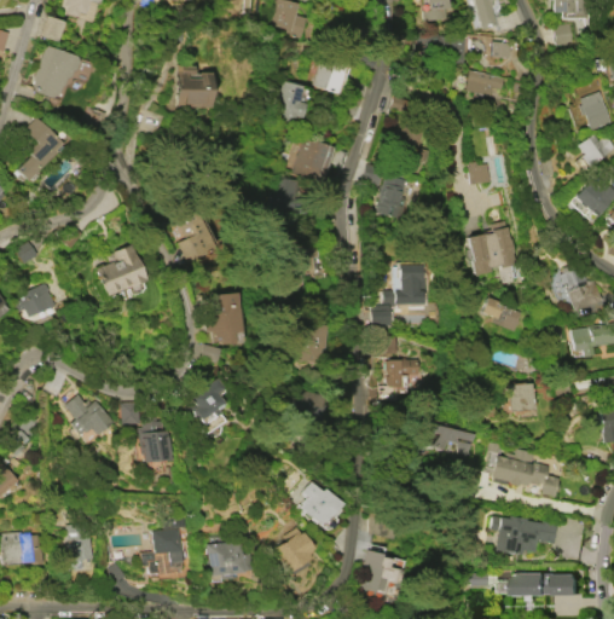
[(100,0),(99,5),(98,4),(92,23),(80,19),(80,17),(69,13),(71,6),(68,5),(69,0),(100,0)]
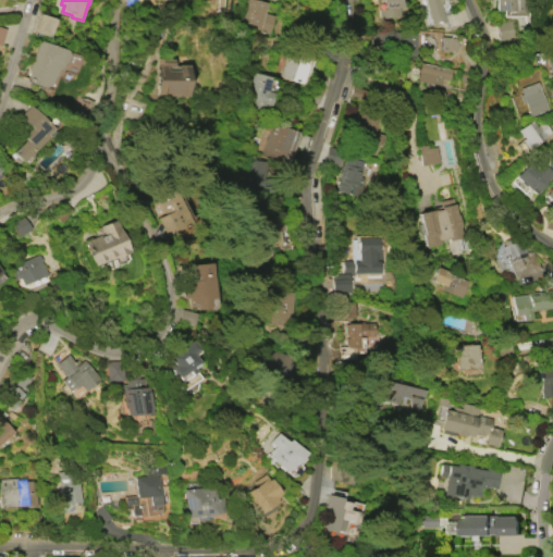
[(245,22),(250,0),(259,0),(271,3),(269,13),(280,16),(274,35),(260,31),(261,27),(245,22)]
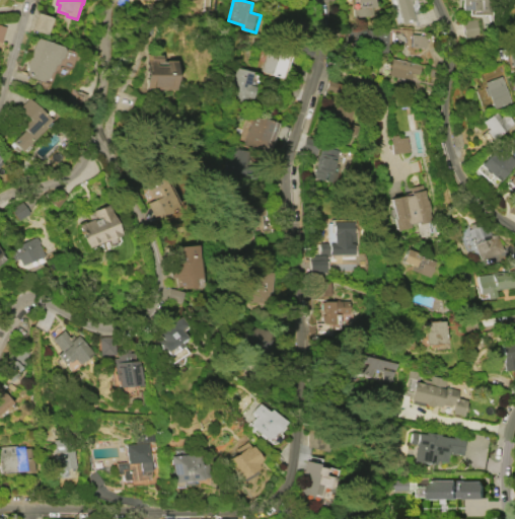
[(363,20),(360,0),(378,0),(380,18),(363,20)]
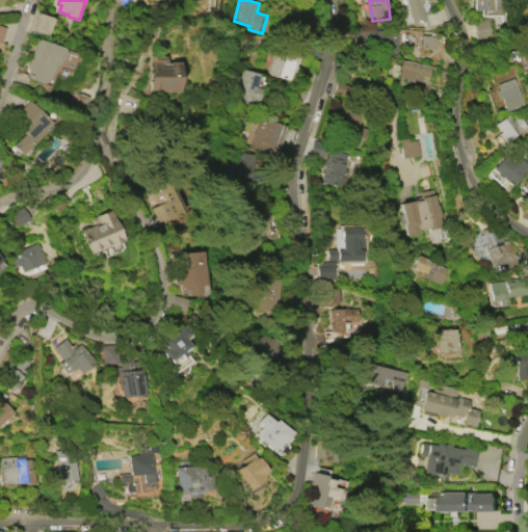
[(415,25),(407,0),(424,0),(425,4),(424,5),(428,21),(415,25)]
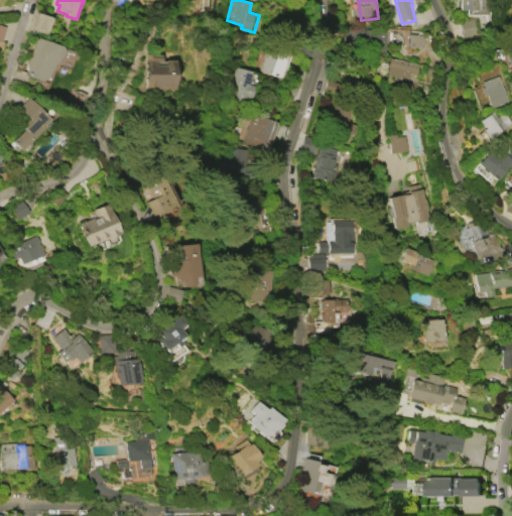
[(463,0),(487,0),(487,10),(463,10),(463,0)]
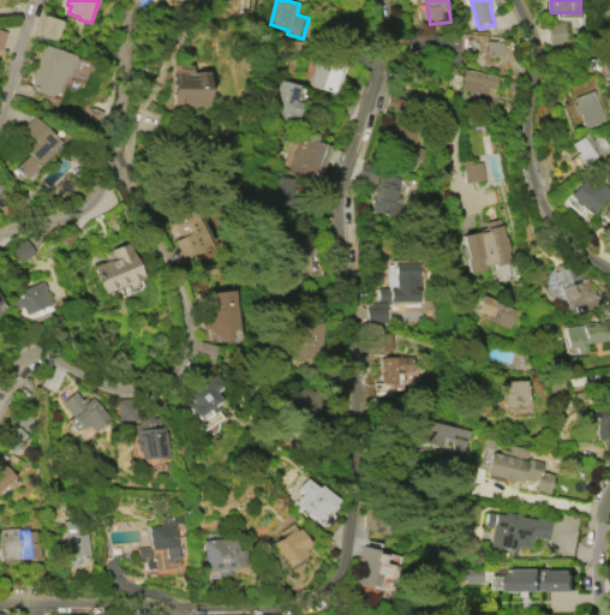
[(40,36),(47,16),(64,22),(57,42),(40,36)]
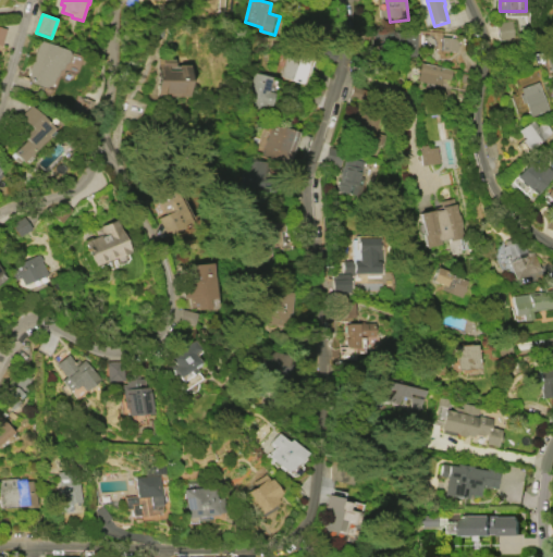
[(517,22),(501,25),(504,40),(520,38),(517,22)]
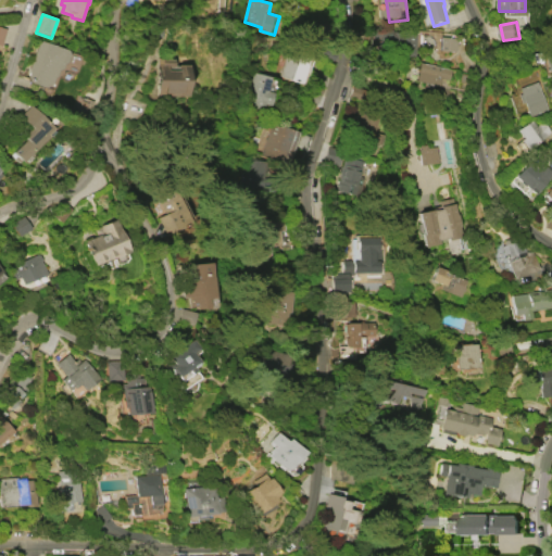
[(0,49),(3,50),(9,29),(0,27),(0,49)]
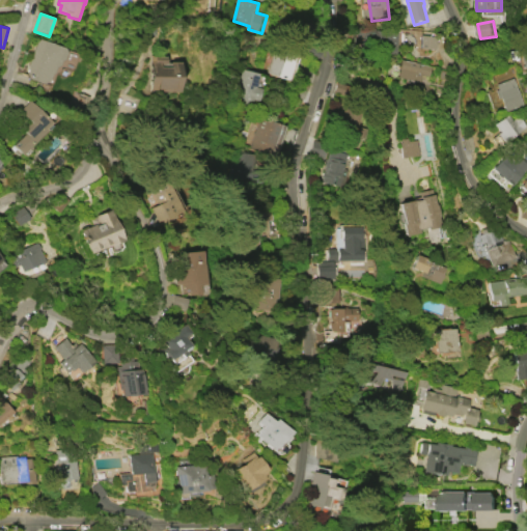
[(361,27),(403,31),(399,54),(388,52),(388,48),(359,45),(361,27)]
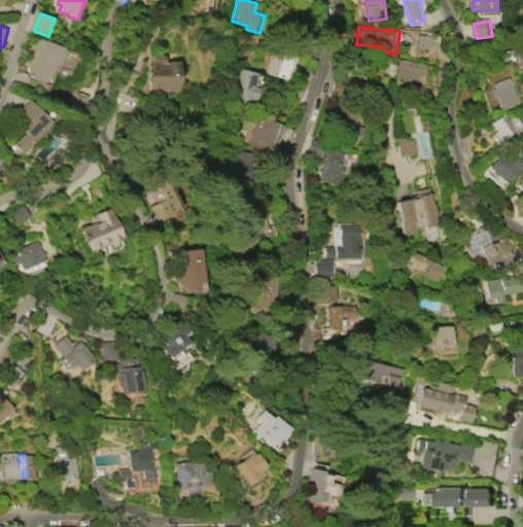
[(422,35),(438,37),(437,49),(421,47),(422,35)]
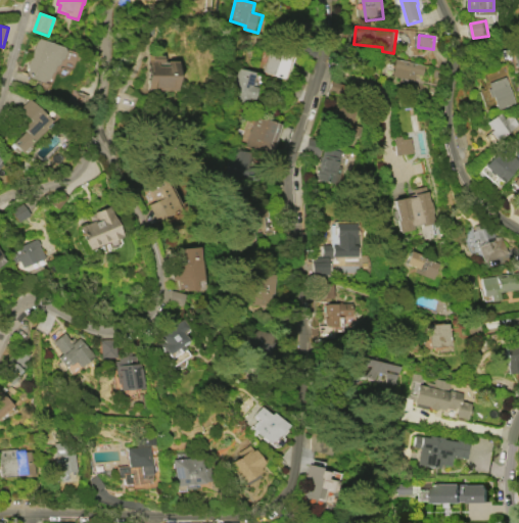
[(64,59),(61,60),(60,64),(56,66),(54,72),(53,73),(50,80),(45,83),(28,76),(31,67),(30,66),(33,58),(35,57),(34,55),(40,40),(42,39),(66,47),(67,51),(64,59)]
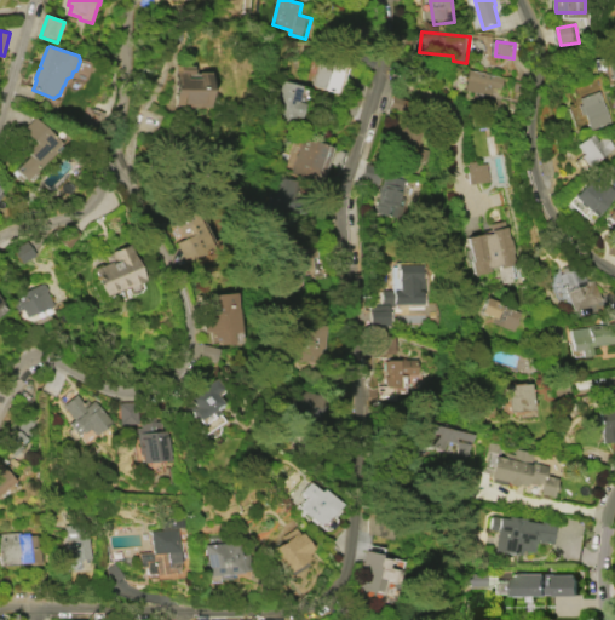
[(327,53),(355,64),(343,95),(316,84),(327,53)]
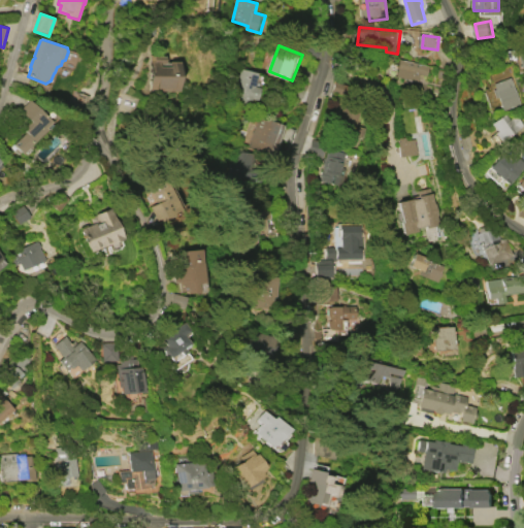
[(181,92),(152,91),(153,56),(168,57),(168,64),(163,63),(163,67),(172,68),(172,62),(181,63),(181,92)]
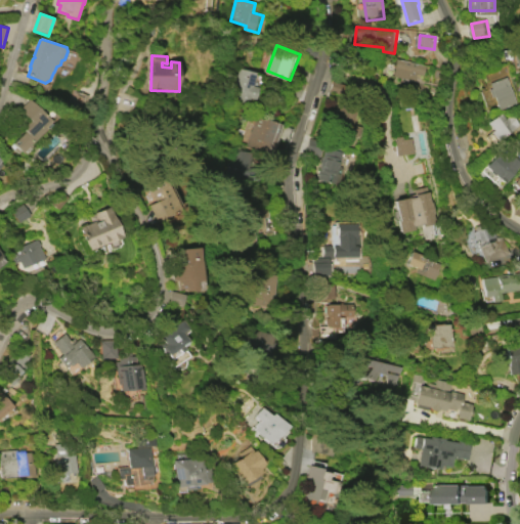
[(417,81),(395,77),(398,59),(426,64),(423,75),(418,74),(417,81)]
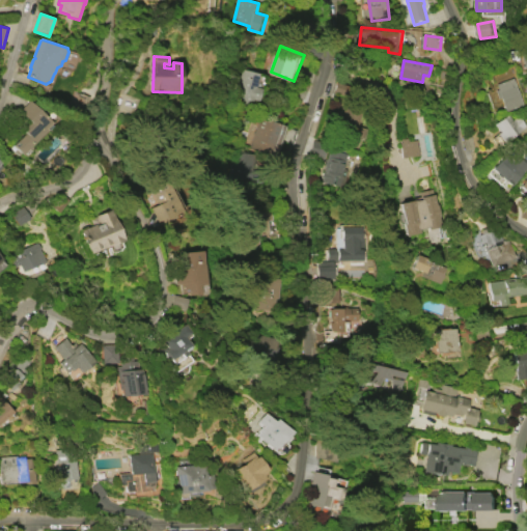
[(239,91),(244,68),(261,74),(258,87),(264,89),(260,101),(255,100),(253,106),(242,103),(244,92),(239,91)]
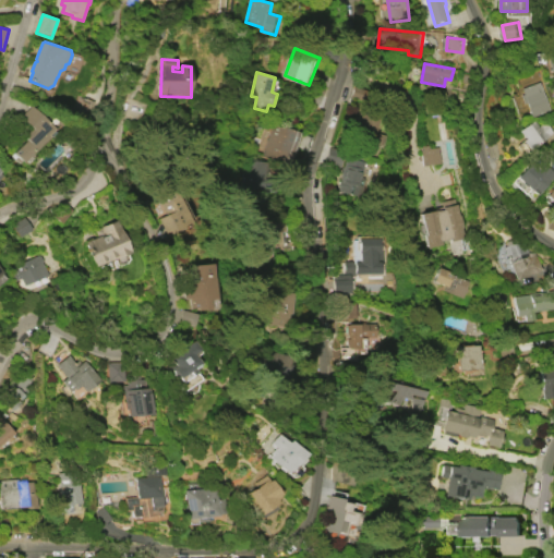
[(522,88),(542,82),(552,110),(532,117),(527,102),(525,104),(522,96),(522,95),(525,94),(522,88)]
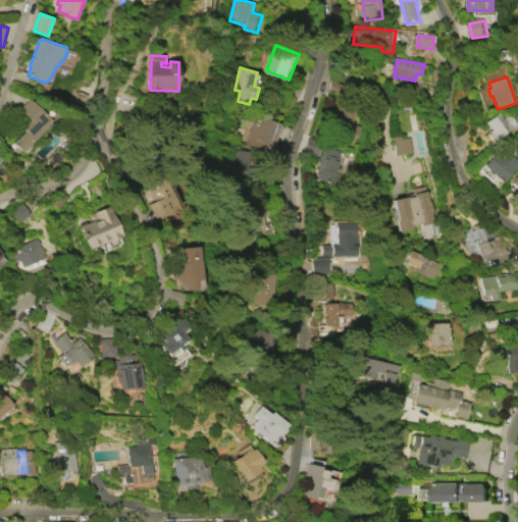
[(47,127),(23,153),(13,144),(27,131),(18,123),(26,115),(20,110),(30,100),(52,120),(46,127),(47,127)]
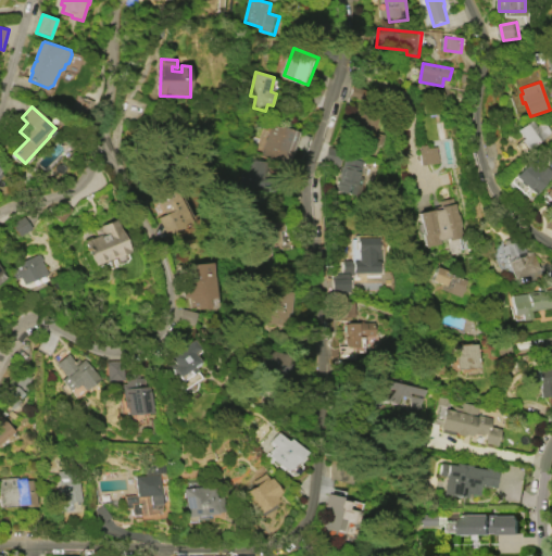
[(381,114),(377,133),(387,135),(385,146),(377,143),(378,141),(369,140),(367,152),(353,149),(361,112),(368,114),(368,111),(381,114)]
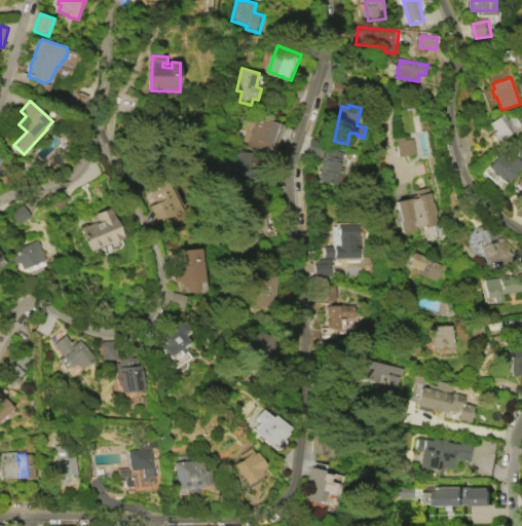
[(521,127),(501,142),(494,133),(496,132),(490,123),(504,114),(509,120),(515,115),(521,123),(521,127)]
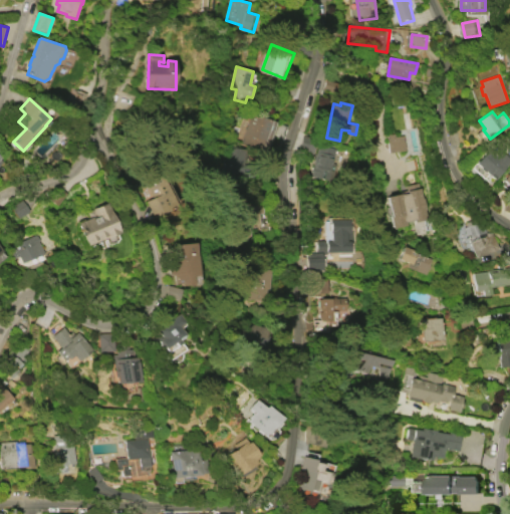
[(280,121),(270,153),(245,145),(256,113),(280,121)]
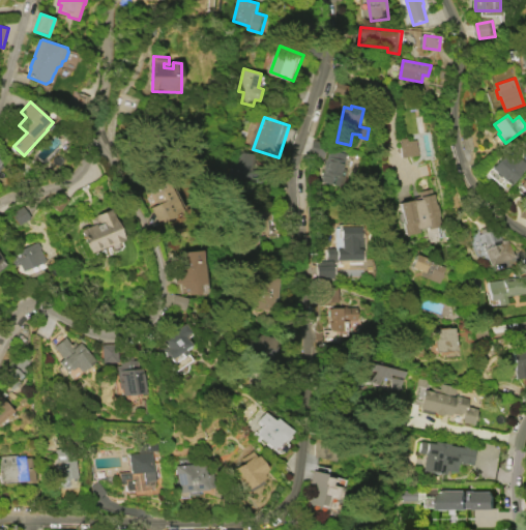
[(404,158),(420,155),(417,138),(401,140),(404,158)]
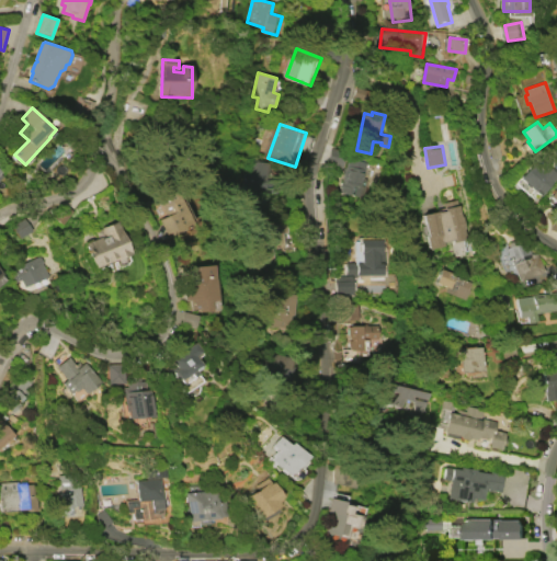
[(521,178),(542,157),(556,171),(556,180),(541,197),(521,178)]
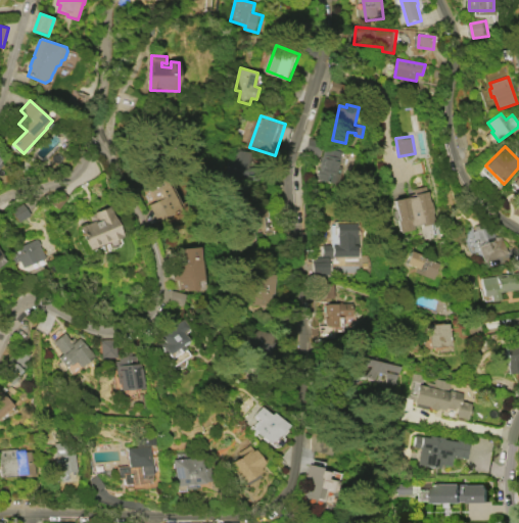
[(233,177),(237,148),(248,149),(248,151),(252,151),(250,167),(255,168),(254,180),(233,177)]
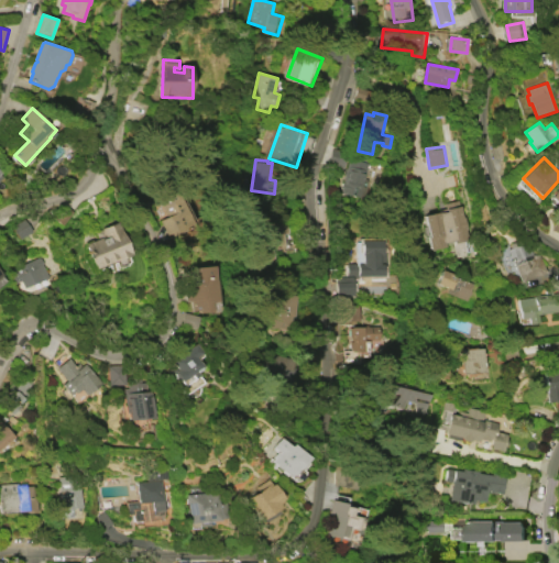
[(373,164),(364,198),(349,194),(351,184),(348,183),(349,183),(347,181),(350,167),(351,168),(353,159),(373,164)]
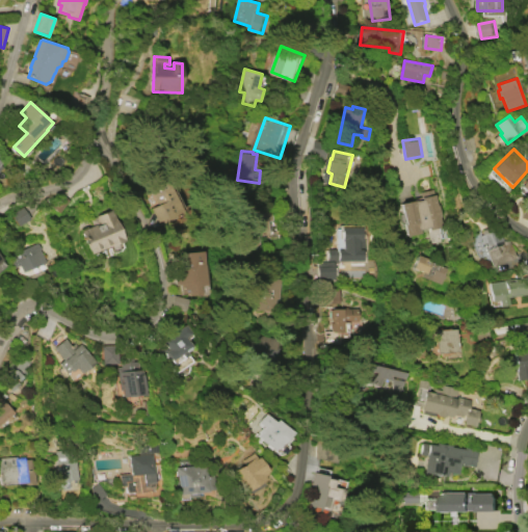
[(169,178),(188,218),(163,230),(154,209),(161,205),(152,185),(169,178)]
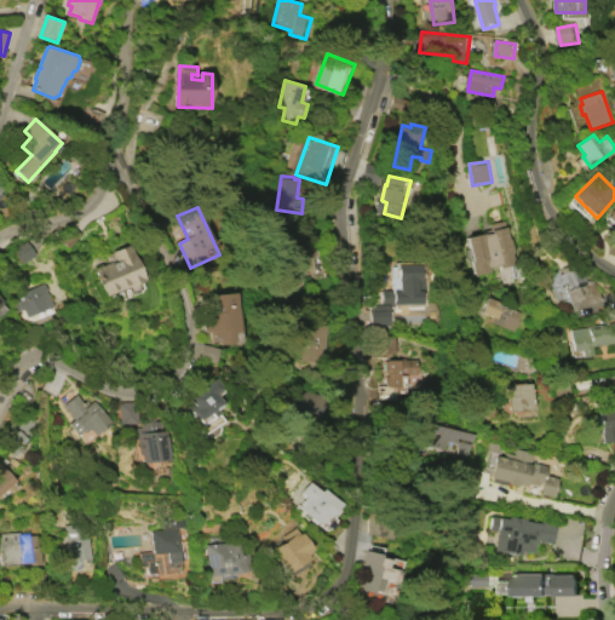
[(509,219),(518,262),(493,267),(494,271),(476,276),(467,237),(492,231),(490,224),(509,219)]
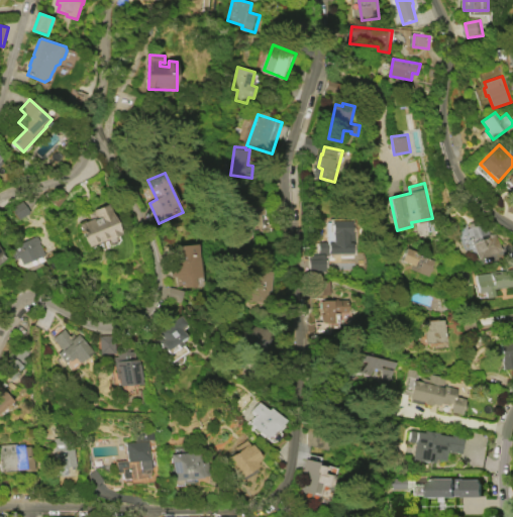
[(31,213),(19,220),(13,209),(25,202),(31,213)]
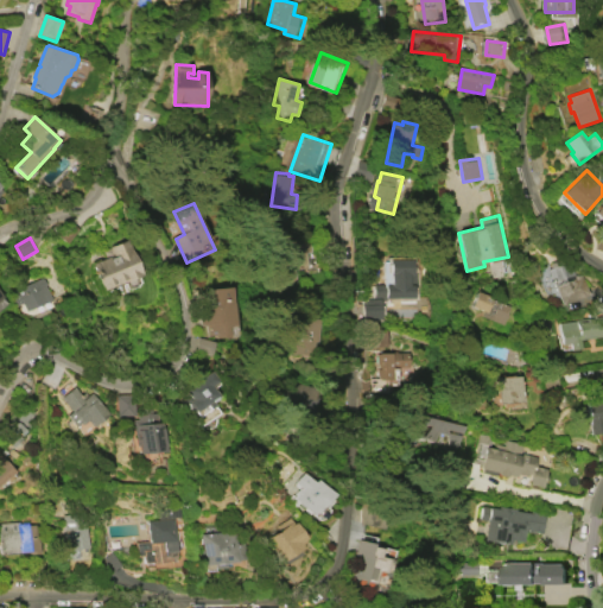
[(105,290),(94,264),(108,259),(107,257),(114,254),(110,247),(128,240),(143,274),(105,290)]
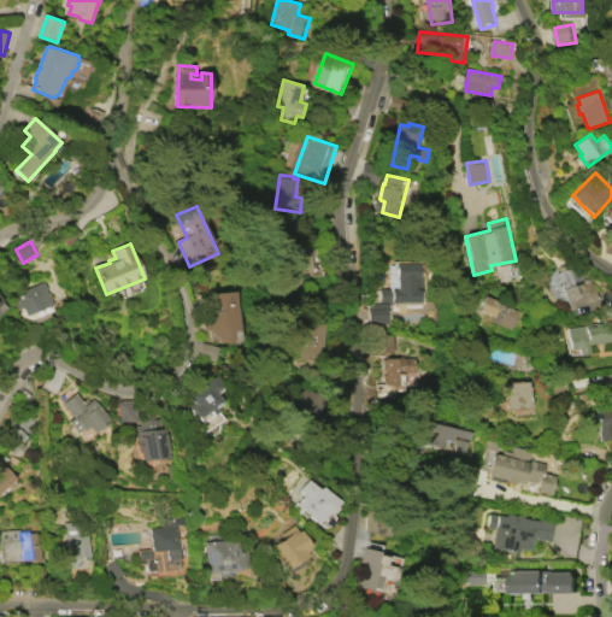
[(318,244),(319,256),(315,257),(317,271),(305,274),(307,287),(290,289),(288,270),(287,270),(284,248),(318,244)]
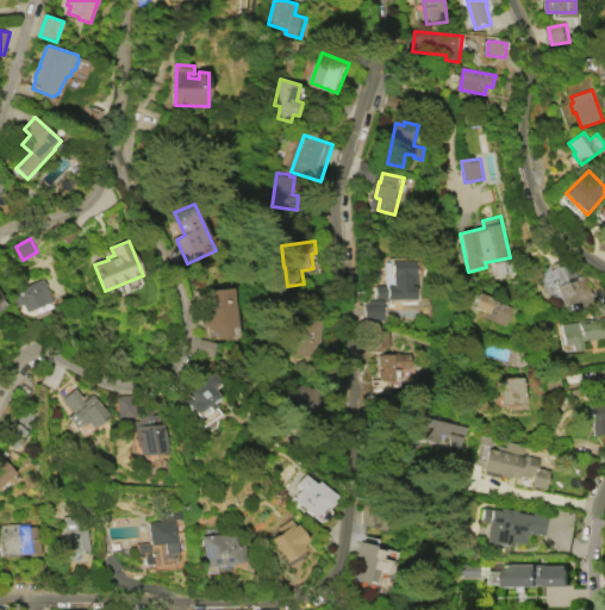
[(567,306),(552,272),(556,269),(556,265),(572,257),(580,277),(587,277),(594,294),(567,306)]
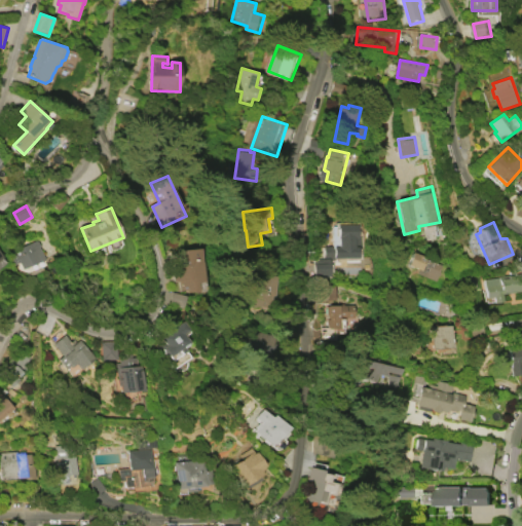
[(362,258),(337,258),(337,247),(341,247),(341,224),(362,224),(362,237),(359,237),(359,247),(362,247),(362,258)]
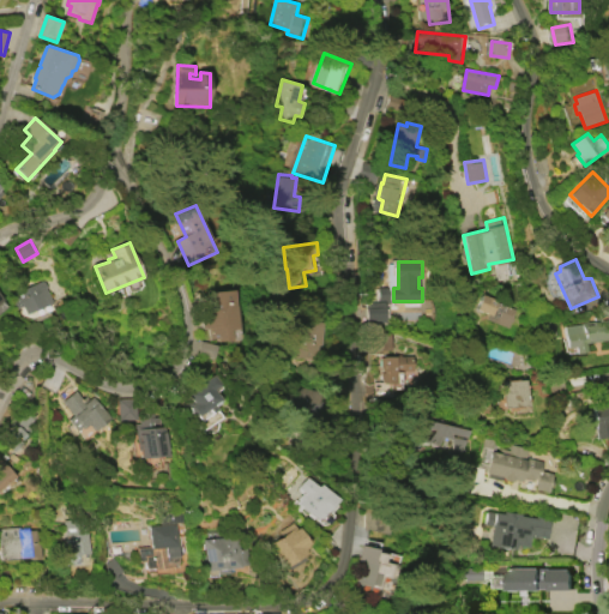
[(14,295),(47,282),(56,304),(29,314),(26,307),(20,309),(14,295)]
